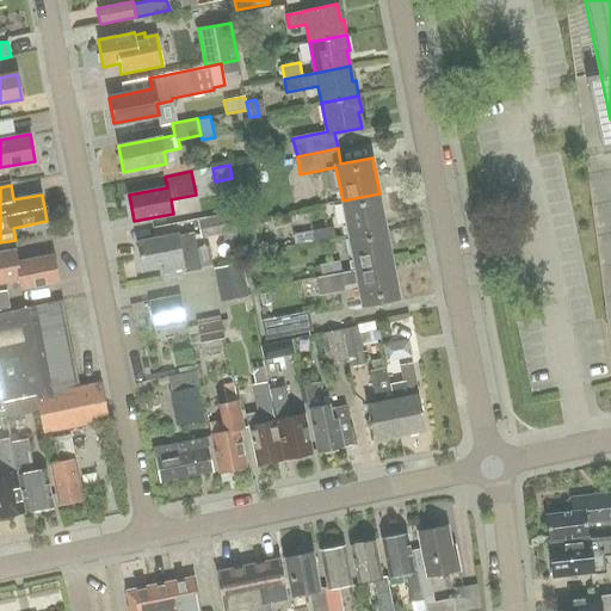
[(386,228),(380,193),(343,201),(349,235),(386,228)]
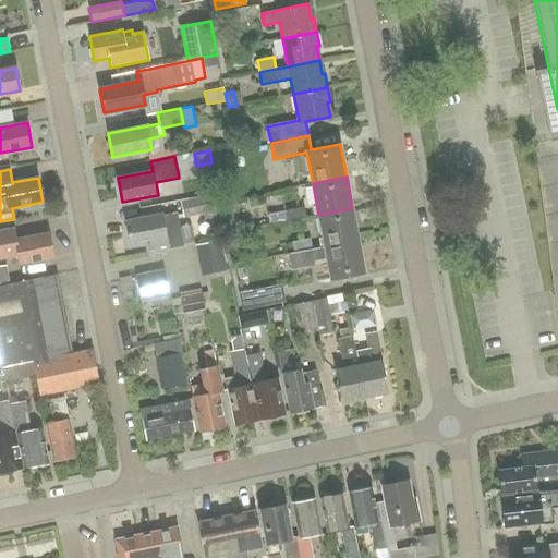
[(213,213),(209,196),(181,201),(184,218),(213,213)]
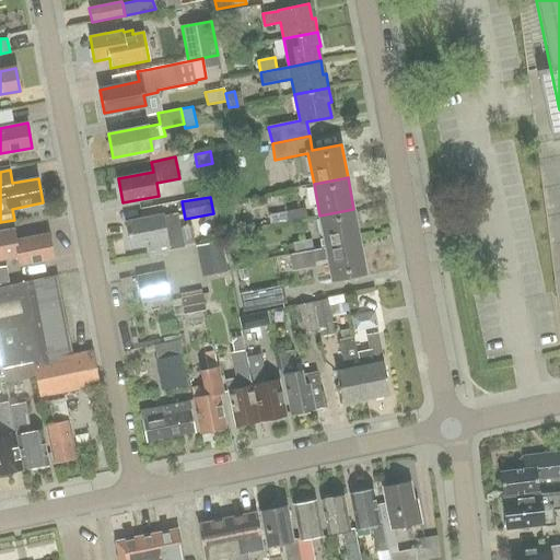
[(308,220),(306,208),(287,210),(289,223),(308,220)]
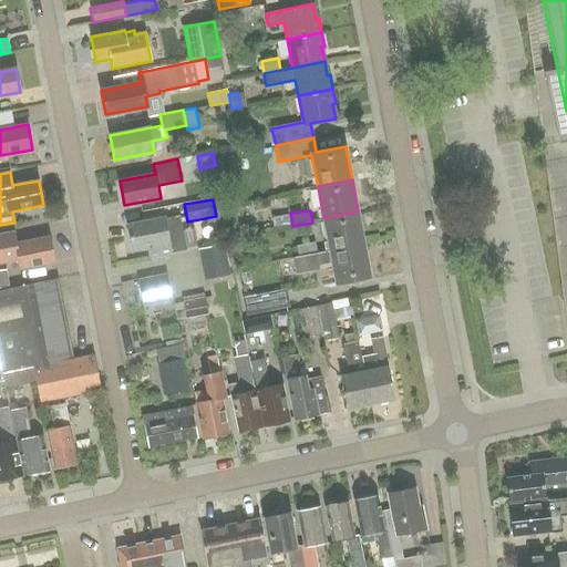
[(364,244),(358,212),(323,218),(330,250),(364,244)]
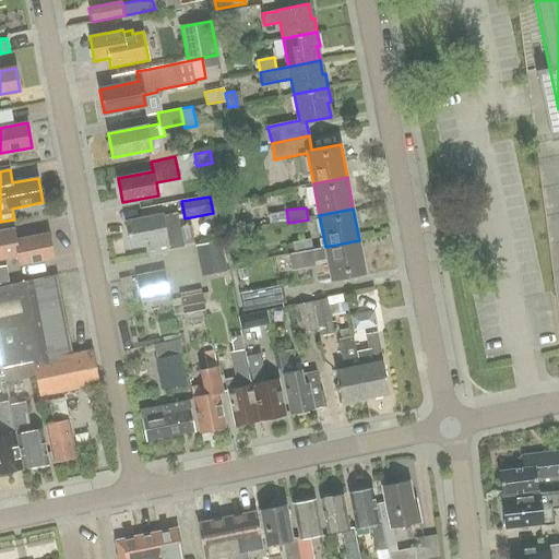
[(178,213),(163,216),(163,215),(127,223),(131,246),(145,244),(149,254),(169,250),(169,249),(185,247),(178,213)]
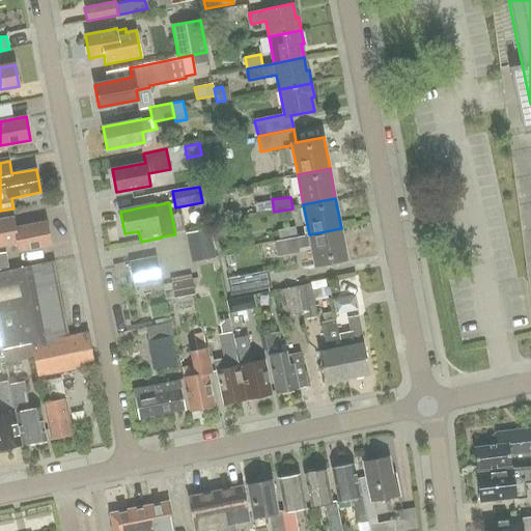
[(47,222),(17,228),(15,216),(0,219),(0,248),(18,245),(20,252),(52,245),(47,222)]
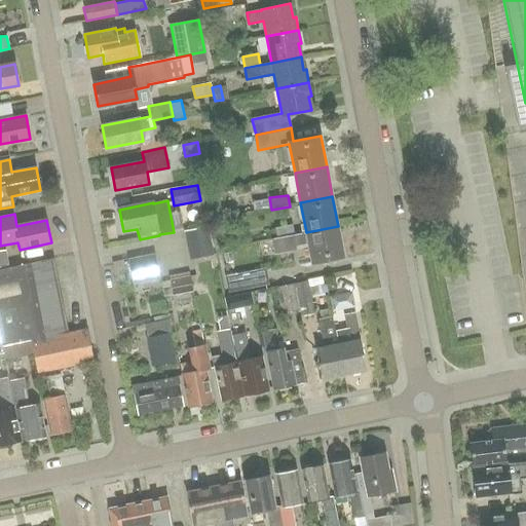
[(295,234),(293,225),(275,228),(277,238),(295,234)]
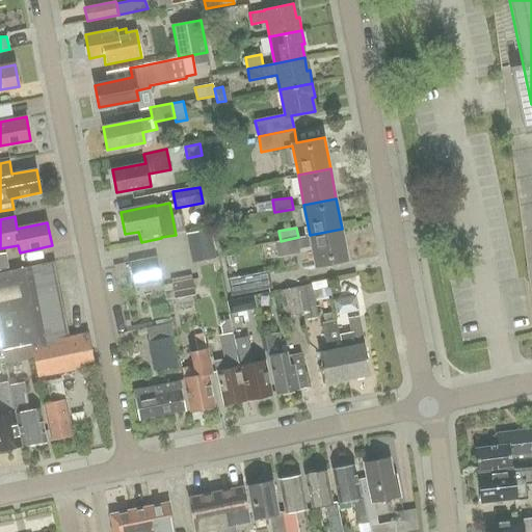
[(213,243),(210,229),(186,234),(189,248),(213,243)]
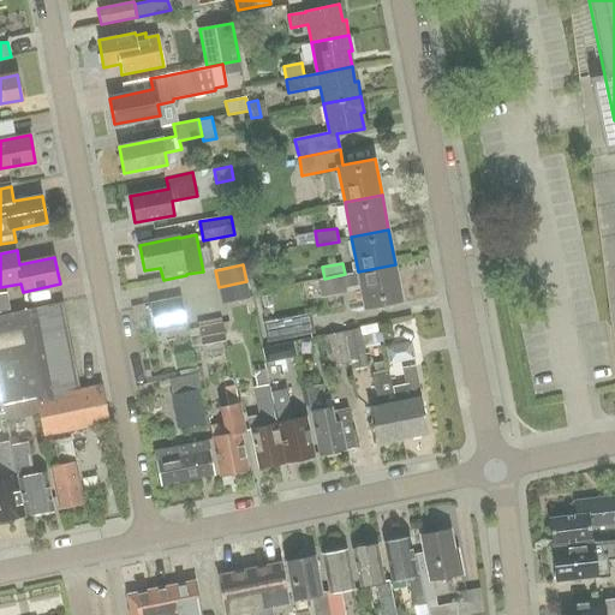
[(402,300),(395,264),(358,272),(365,308),(402,300)]
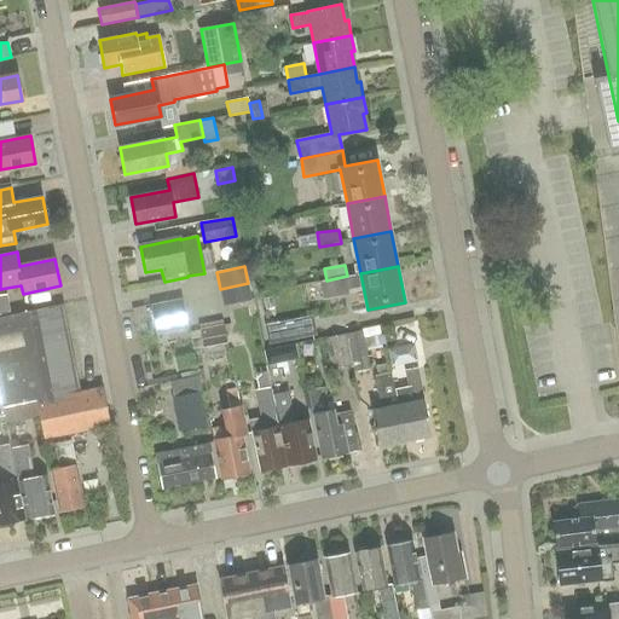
[(350,288),(347,276),(327,281),(329,293),(350,288)]
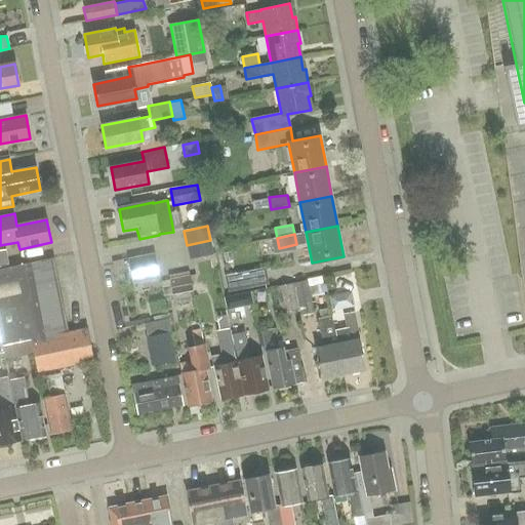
[(213,254),(210,240),(187,245),(190,259),(213,254)]
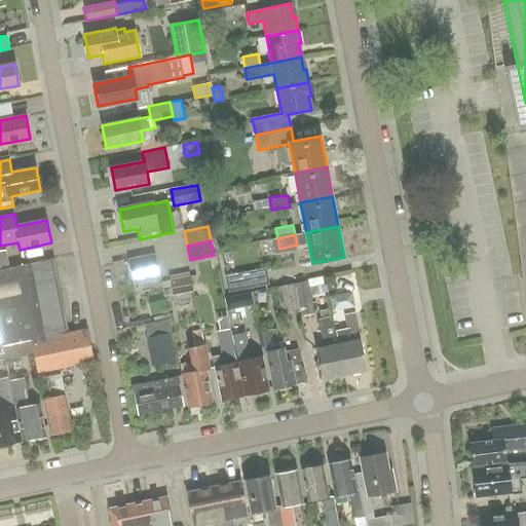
[(139,282),(166,276),(162,252),(135,256),(139,282)]
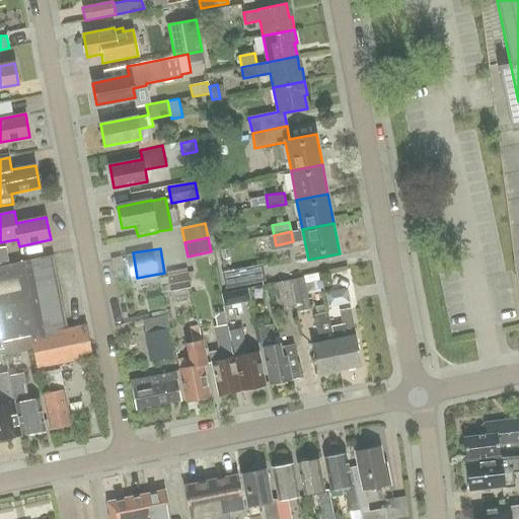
[(0,330),(1,334),(2,342),(30,336),(33,349),(36,368),(92,357),(86,324),(67,328),(53,254),(9,265),(0,266),(0,330)]
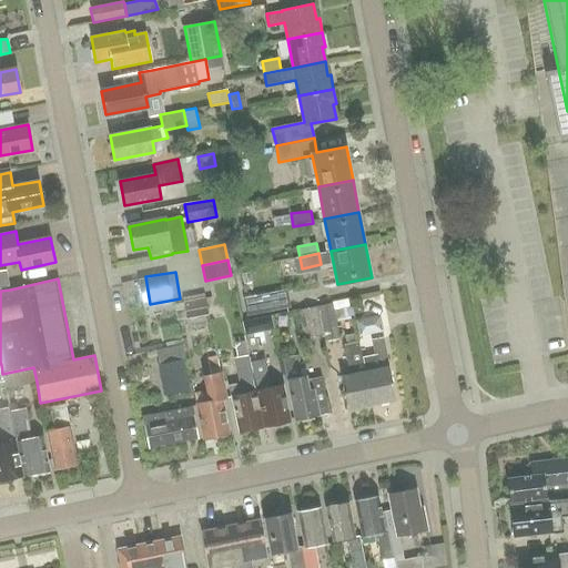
[(287,290),(279,292),(244,298),(247,315),(291,306),(287,290)]
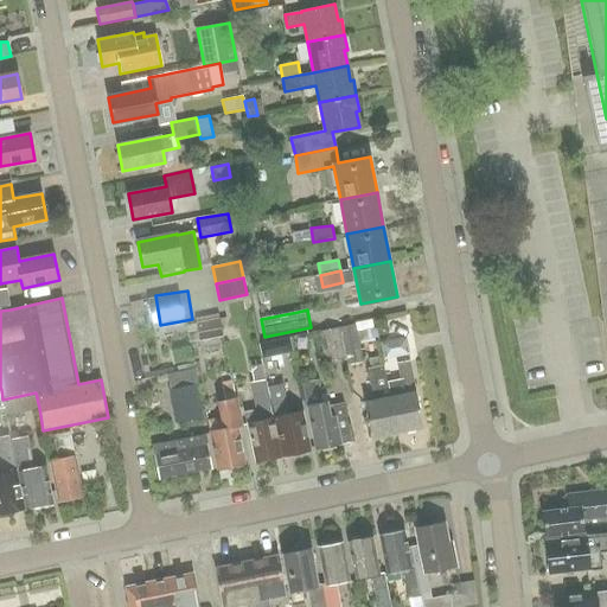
[(223,337),(219,313),(195,318),(199,342),(223,337)]
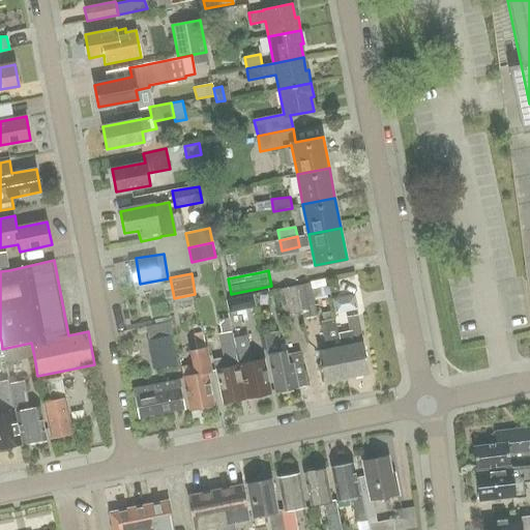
[(317,316),(310,283),(297,285),(303,319),(317,316)]
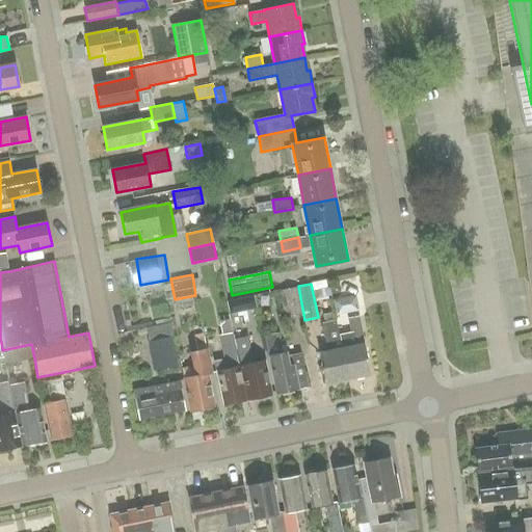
[(302,314),(297,287),(281,290),(286,318),(302,314)]
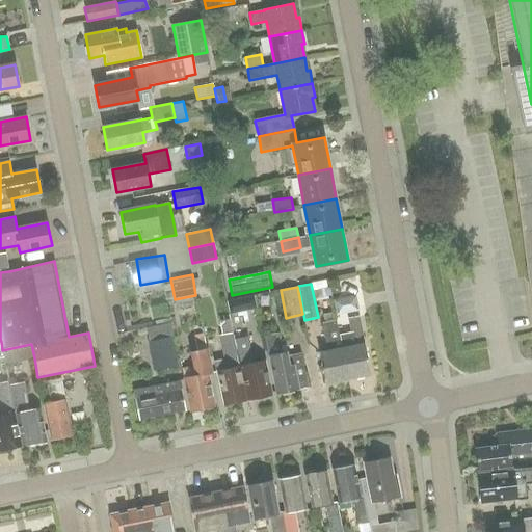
[(343,312),(365,308),(362,294),(340,298),(343,312)]
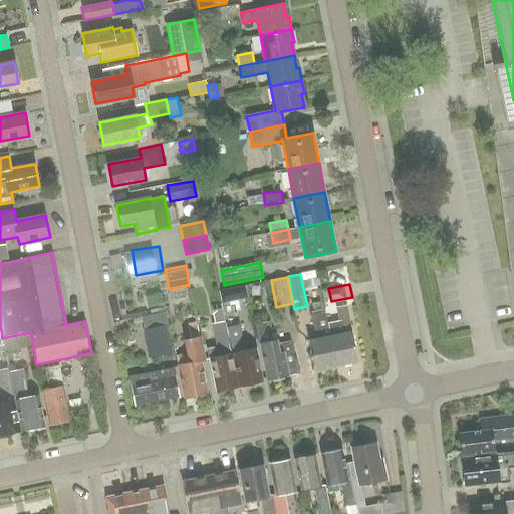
[(245,286),(220,291),(222,303),(247,298),(245,286)]
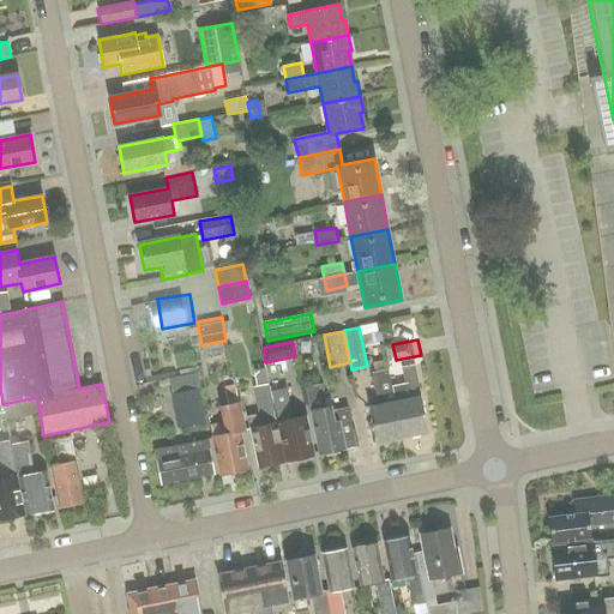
[(264,363),(252,366),(257,386),(269,384),(264,363)]
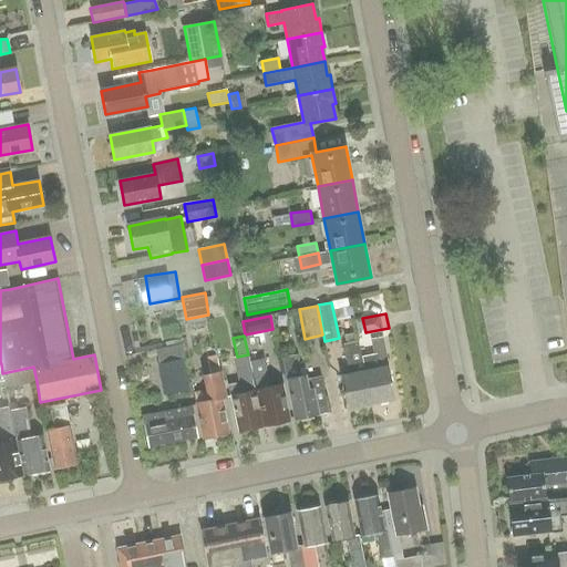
[(395,400),(389,366),(382,337),(371,340),(373,354),(361,357),(363,364),(361,366),(363,371),(367,370),(373,404),(395,400)]
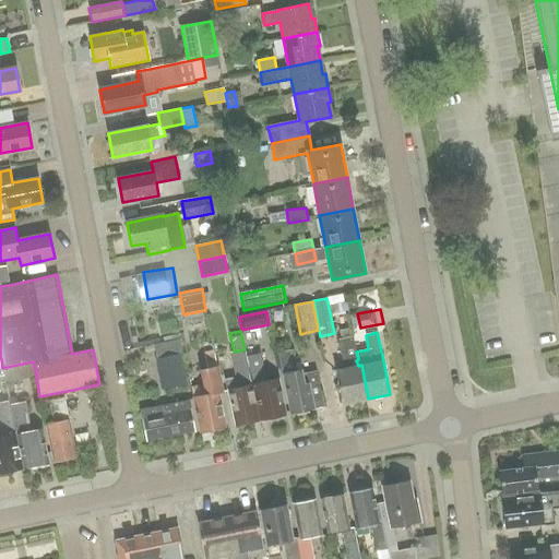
[(358,359),(356,352),(354,337),(339,341),(343,359),(336,360),(339,370),(335,370),(342,403),(368,399),(361,365),(358,366),(356,360),(358,359)]
